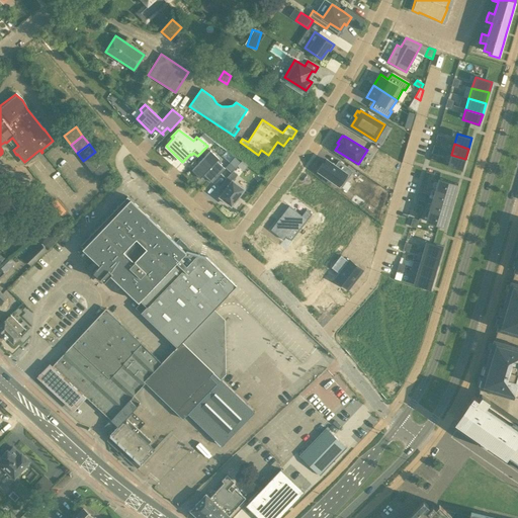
[(210,151),(191,170),(200,179),(203,175),(211,183),(225,169),(217,161),(219,159),(210,151)]
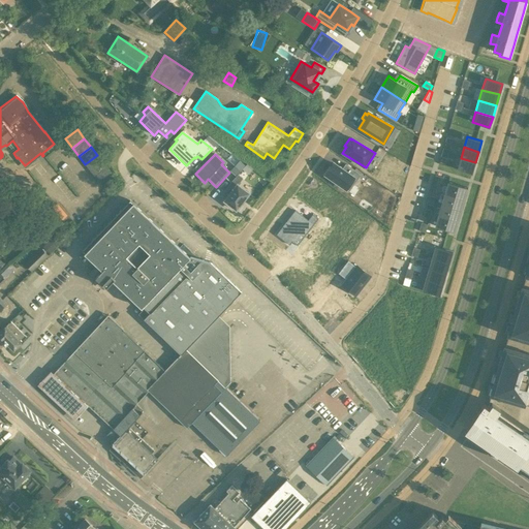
[(231,154),(227,158),(235,165),(230,169),(237,176),(242,169),(245,166),(239,161),(231,154)]
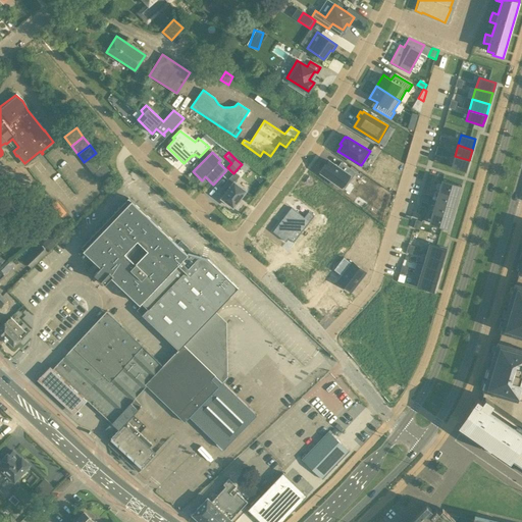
[(103,161),(96,153),(84,162),(91,171),(103,161)]
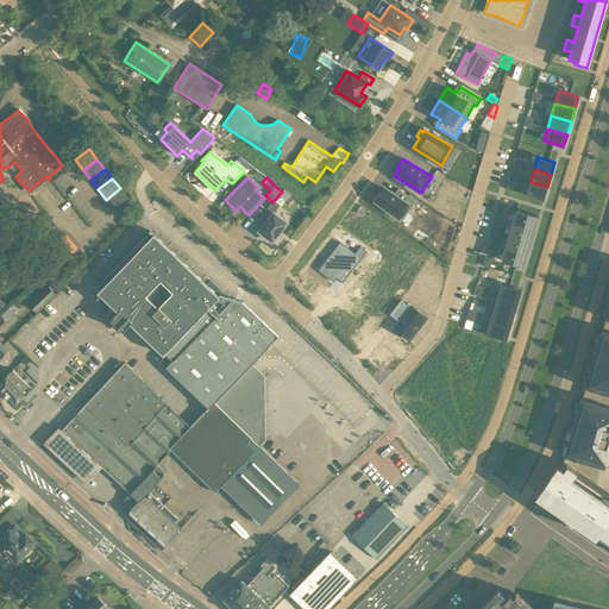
[(547,187),(531,182),(527,195),(544,200),(547,187)]
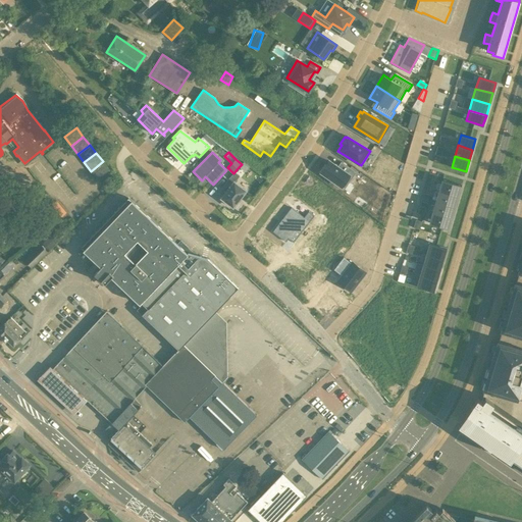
[(109,170),(103,161),(91,171),(97,179),(109,170)]
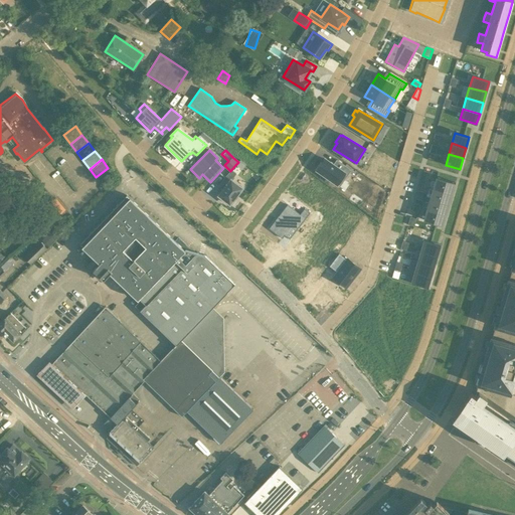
[(325,159),(317,170),(325,176),(324,177),(332,183),(332,182),(339,187),(351,171),(336,160),(333,165),(325,159)]
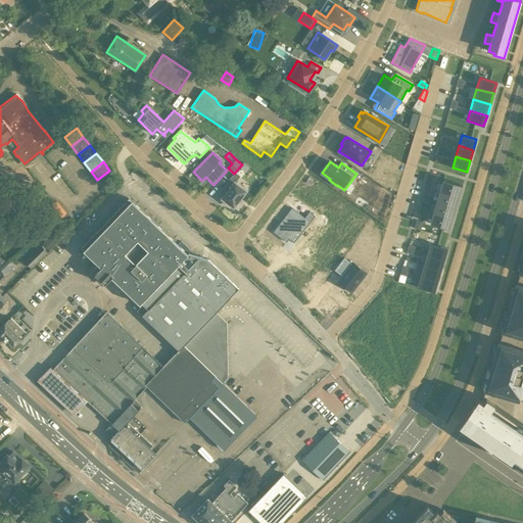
[(242,164),(239,168),(246,173),(250,168),(244,162),(242,164)]
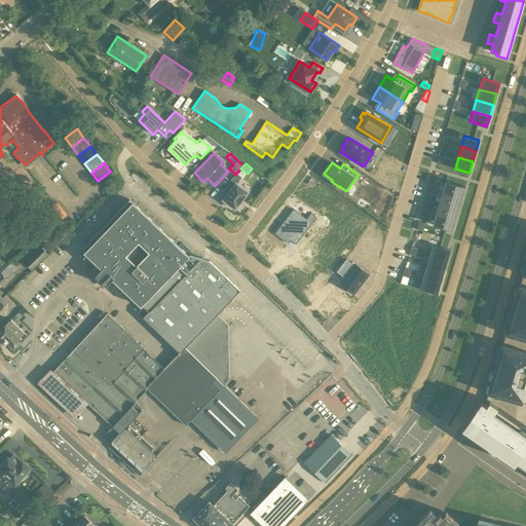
[(236,184),(235,185),(230,181),(224,189),(228,193),(223,199),(234,209),(248,192),(236,184)]
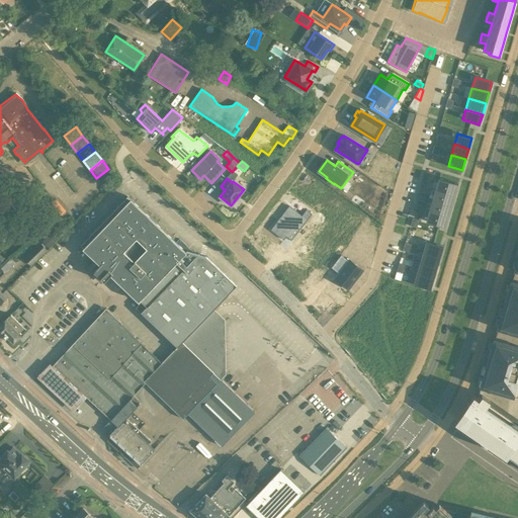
[(432,199),(451,205),(457,184),(439,178),(435,189),(432,199)]
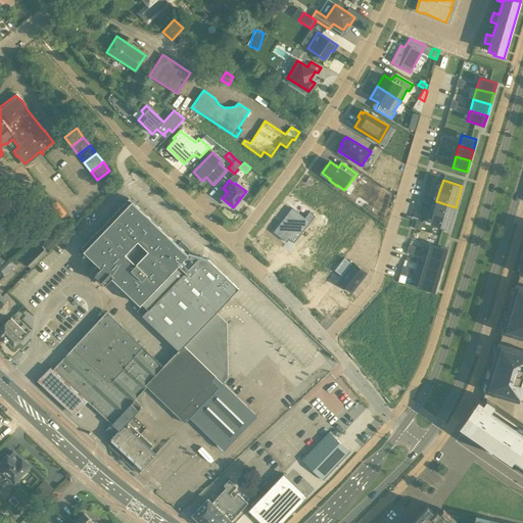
[(123,327),(106,313),(53,369),(111,423),(104,431),(111,438),(108,441),(109,443),(108,444),(120,455),(117,457),(124,463),(126,461),(138,473),(155,454),(149,448),(152,445),(127,422),(141,407),(134,400),(147,387),(150,390),(167,406),(178,417),(184,423),(184,422),(185,423),(189,418),(224,450),(257,416),(218,378),(227,368),(227,359),(226,323),(223,326),(218,321),(212,316),(232,295),(239,288),(238,288),(208,259),(188,253),(187,254),(129,198),(82,247),(102,267),(94,275),(105,285),(113,277),(141,303),(141,304),(142,305),(136,312),(178,350),(162,367),(122,328),(123,327)]
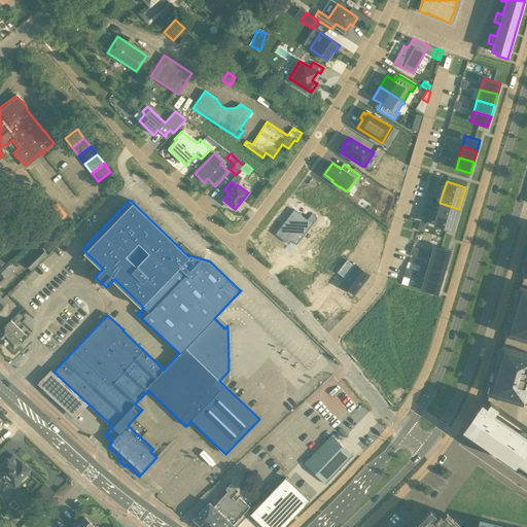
[(68,213),(57,202),(47,210),(59,221),(68,213)]
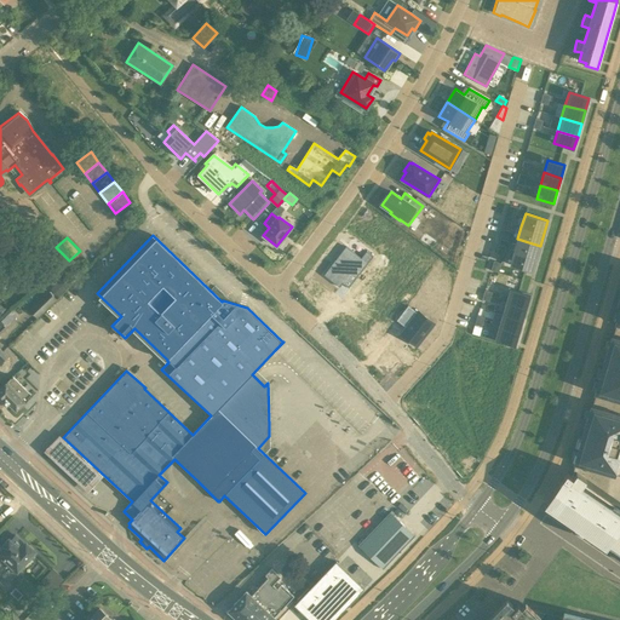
[(540,246),(517,239),(510,265),(533,271),(537,258),(540,246)]
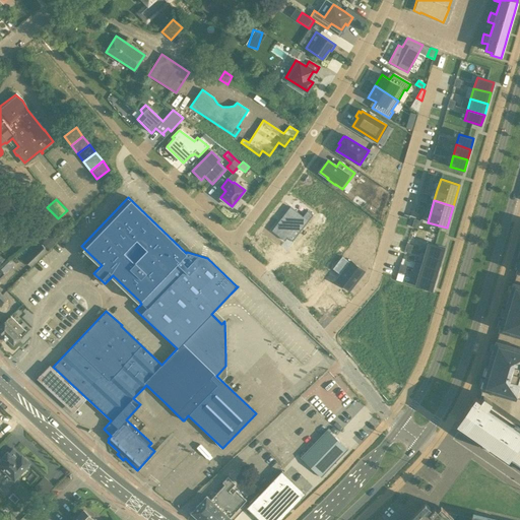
[(290,206),(271,231),(284,241),(296,226),(301,231),(313,215),(307,210),(303,216),(290,206)]
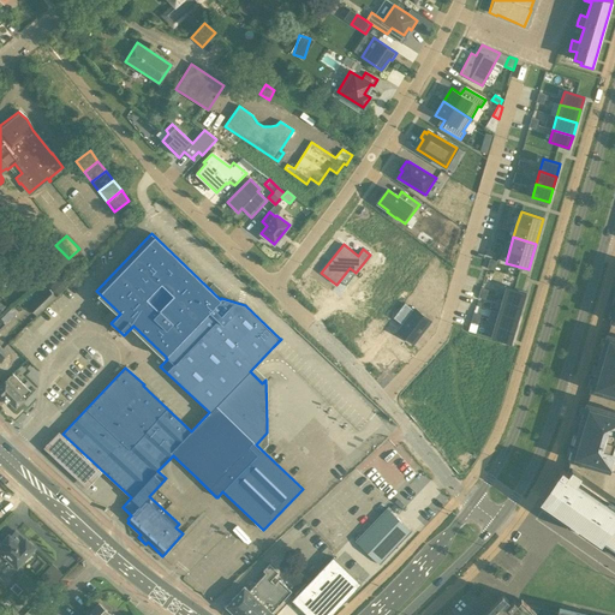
[(51,287),(58,294),(72,279),(65,272),(51,287)]
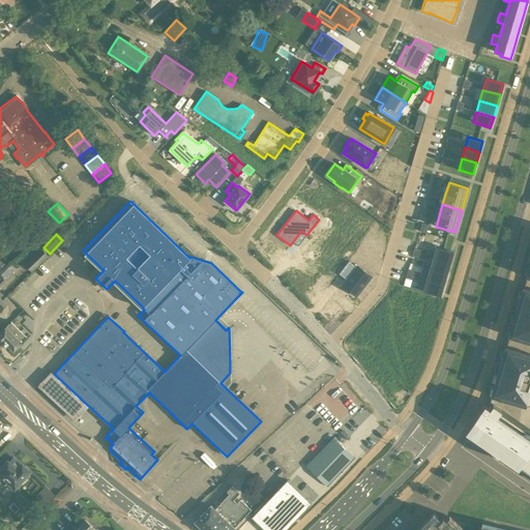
[(366,252),(360,246),(355,254),(361,258),(366,252)]
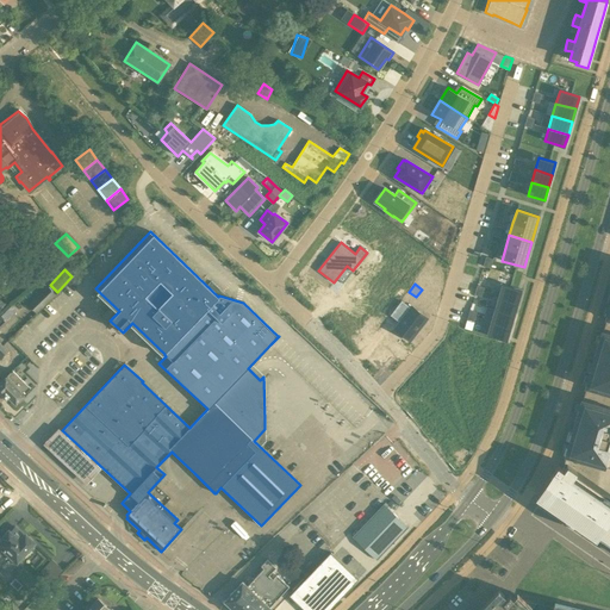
[(498,297),(518,303),(522,290),(502,285),(498,297)]
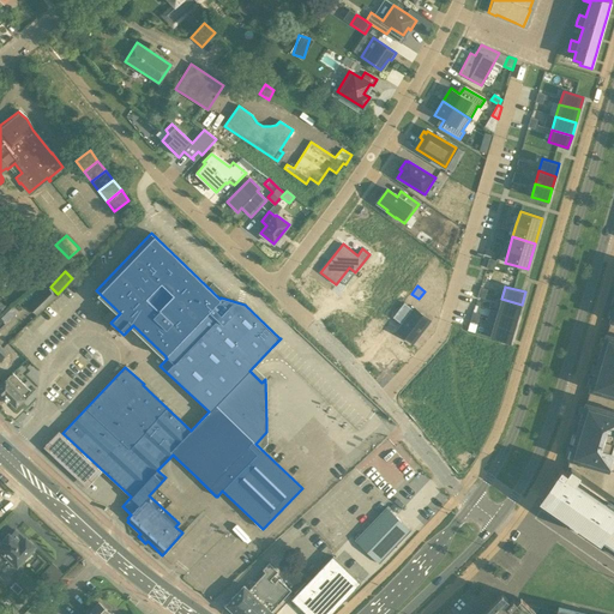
[(29,307),(36,315),(55,296),(48,288),(29,307)]
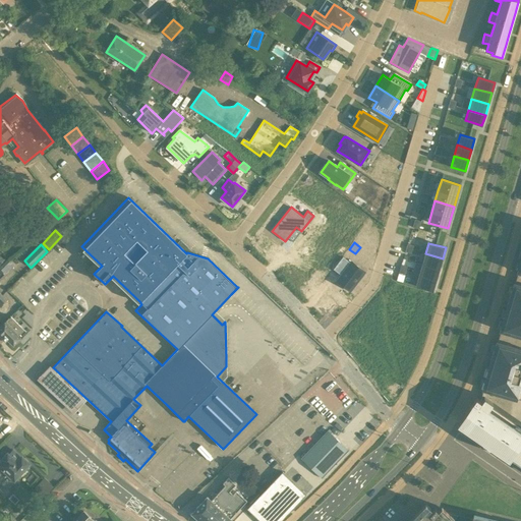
[(476,397),(458,423),(520,466),(520,250),(520,251),(518,258),(520,258),(519,264),(517,263),(515,270),(517,271),(517,272),(518,273),(515,283),(514,282),(512,287),(510,286),(508,293),(510,294),(506,310),(503,309),(501,316),(504,317),(502,322),(500,322),(498,329),(500,329),(500,331),(502,331),(499,342),(497,341),(495,345),(493,345),(490,352),(493,352),(488,368),(485,368),(483,375),(486,375),(484,381),(482,380),(480,387),(482,388),(482,389),(483,390),(480,400),(476,397)]
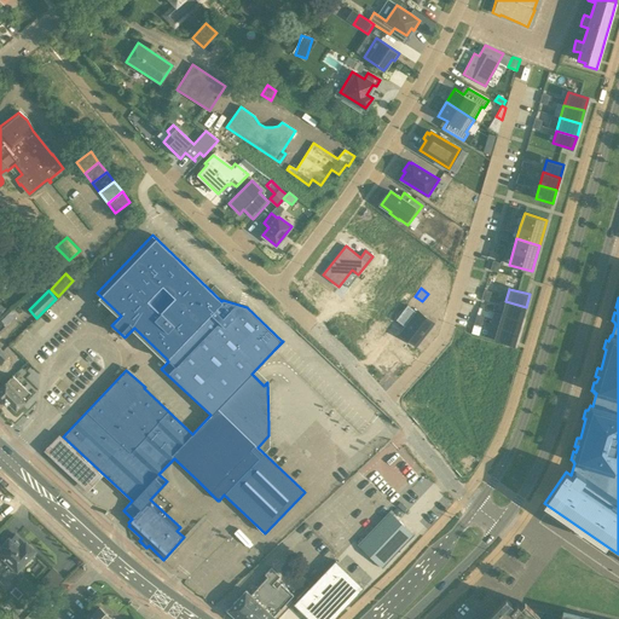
[(526,307),(505,301),(502,314),(522,320),(526,307)]
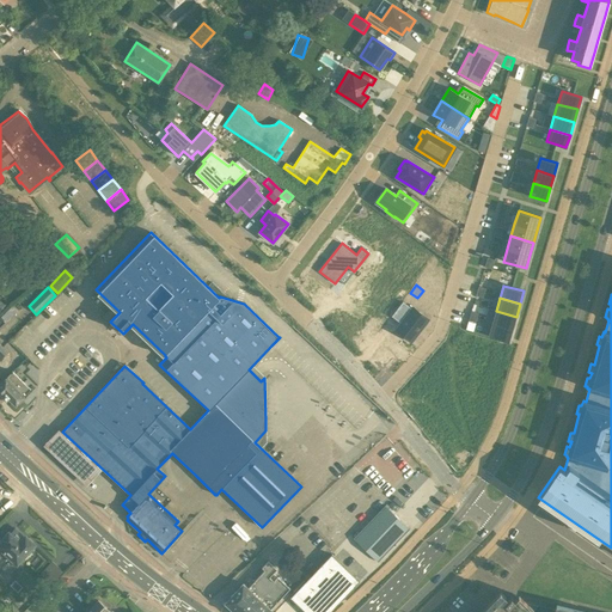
[(391,316),(401,323),(396,330),(411,342),(429,319),(412,307),(411,308),(403,301),(391,316)]
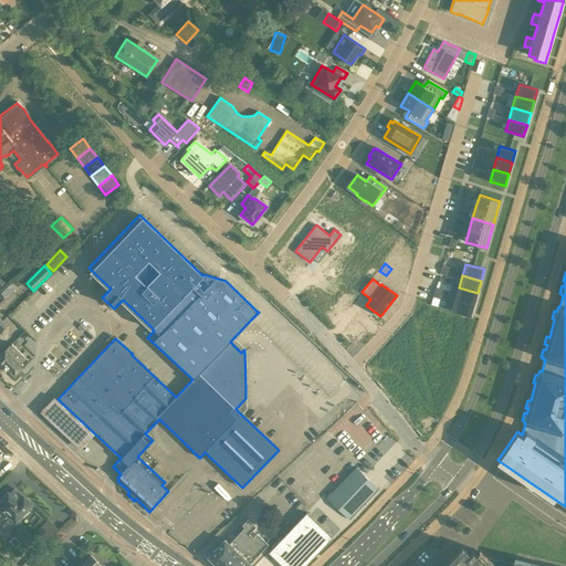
[(459,287),(456,299),(473,304),(478,293),(459,287)]
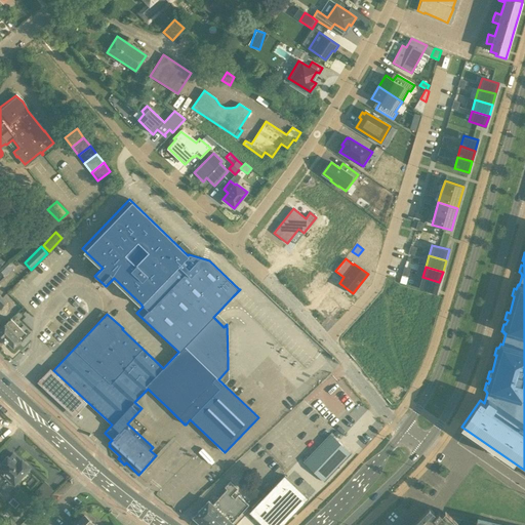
[(439,282),(422,277),(419,288),(436,293),(439,282)]
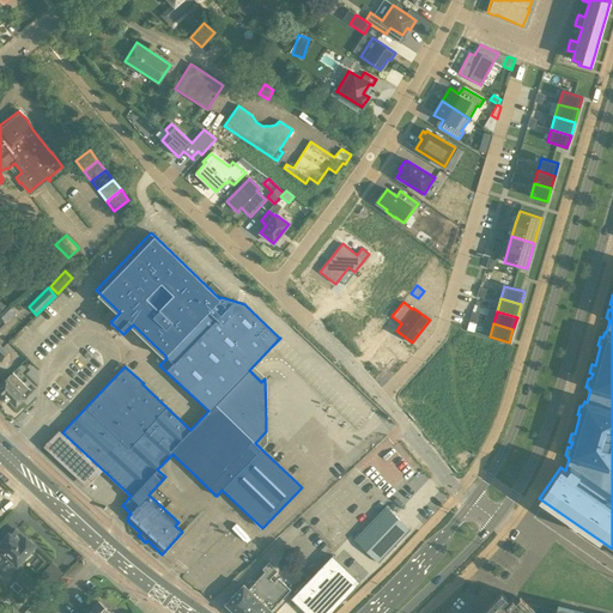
[(13,371),(0,384),(0,395),(1,398),(4,396),(6,399),(7,398),(16,405),(25,396),(24,395),(30,390),(28,388),(29,387),(13,371)]
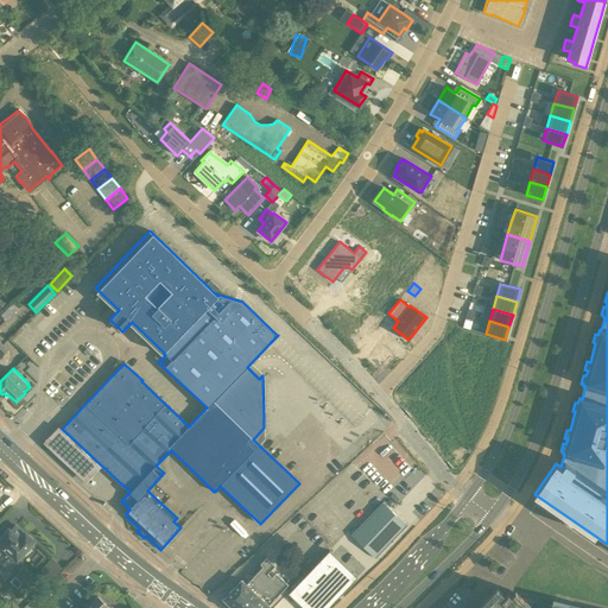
[(105,468),(62,429),(49,443),(90,483),(105,468)]
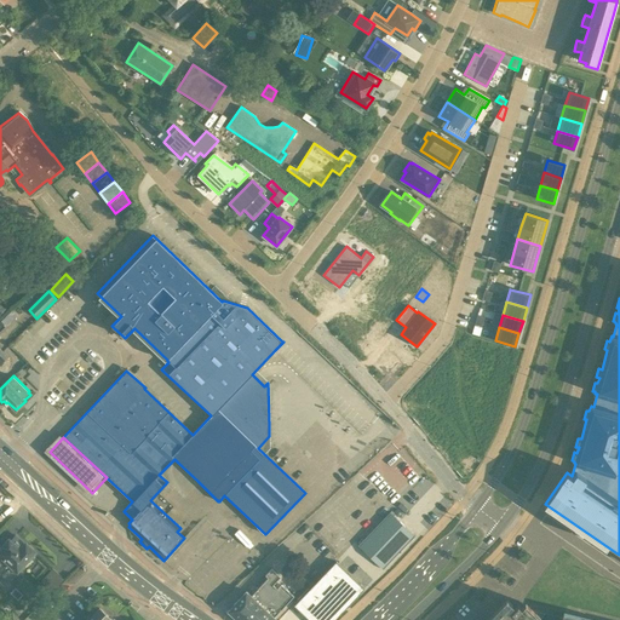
[(390,512),(359,546),(383,569),(414,535),(390,512)]
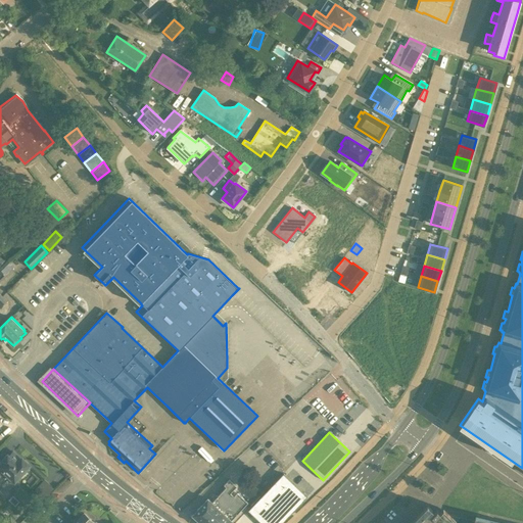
[(4,473),(13,482),(30,466),(28,464),(20,458),(19,458),(12,450),(0,463),(0,466),(5,472),(4,473)]
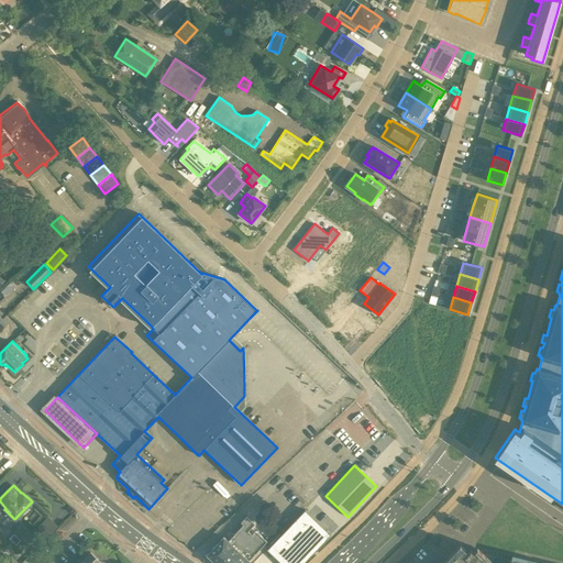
[(305,510),(268,548),(267,549),(267,550),(274,555),(276,553),(286,562),(302,562),(330,536),(305,510)]
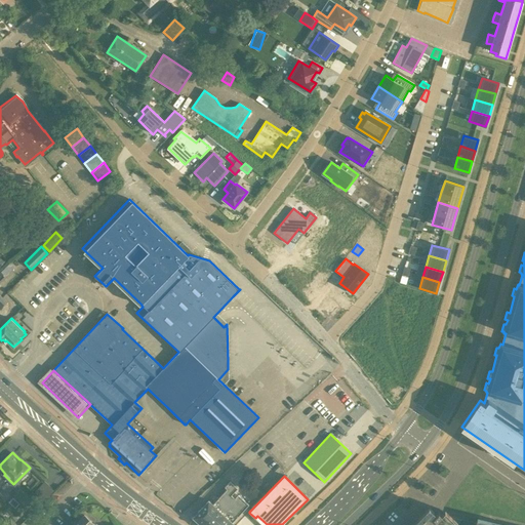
[(212,505),(208,500),(193,517),(201,524),(230,524),(248,505),(238,495),(235,498),(231,495),(237,489),(230,482),(225,487),(227,489),(218,498),(217,497),(213,501),(214,502),(212,505)]
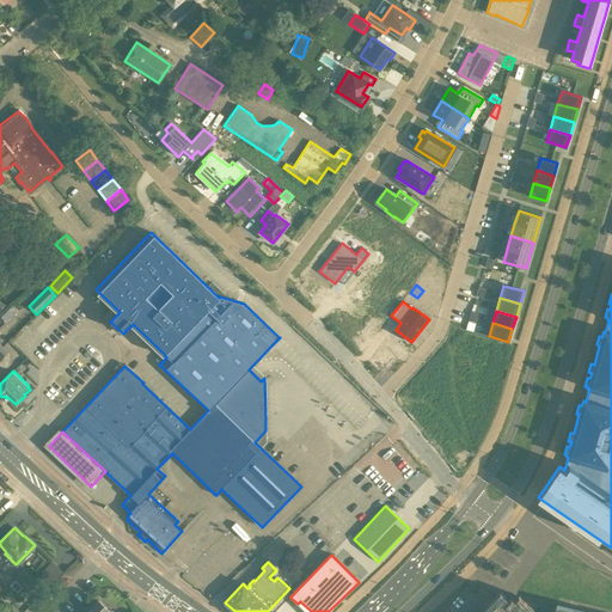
[(295,586),(305,575),(293,564),(283,576),(295,586)]
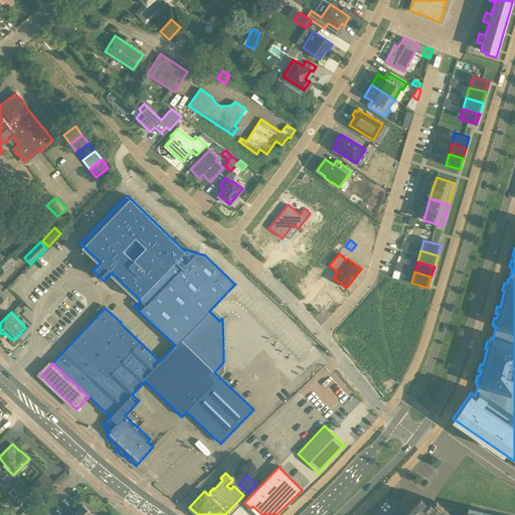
[(427,505),(420,498),(417,501),(404,514),(447,514),(453,509),(442,507),(437,501),(433,505),(430,502),(427,505)]
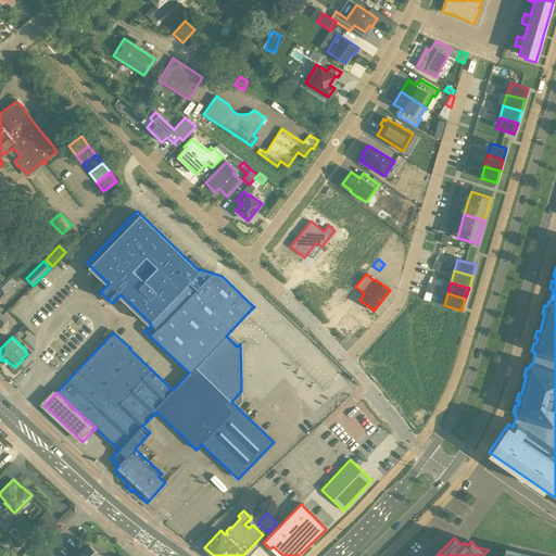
[(98,553),(89,545),(79,555),(102,555),(103,555),(102,555),(101,554),(99,554),(98,553)]
